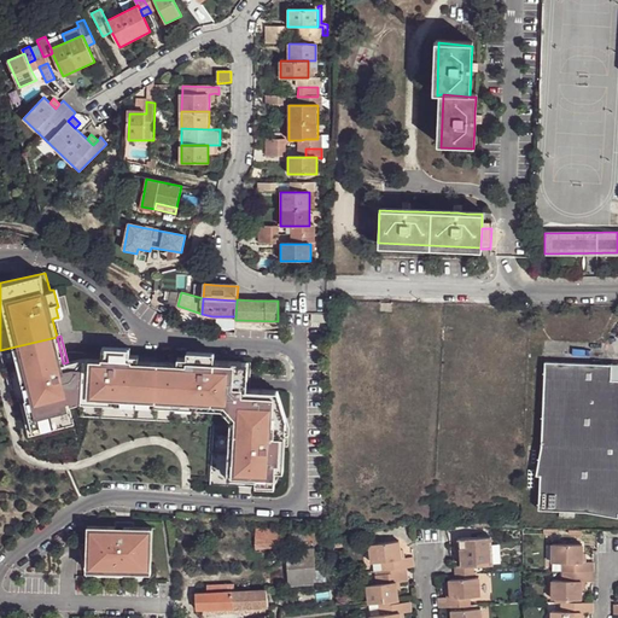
[(57,337),(0,350),(13,402),(19,400),(29,437),(74,425),(71,418),(81,415),(85,359),(82,359),(75,360),(68,362),(63,363),(57,337)]
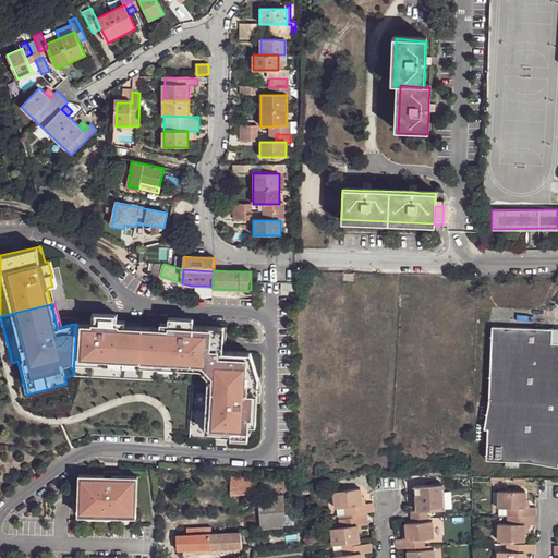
[(93,325),(76,324),(73,375),(141,379),(144,323),(110,320),(109,317),(93,316),(93,319),(93,325)]
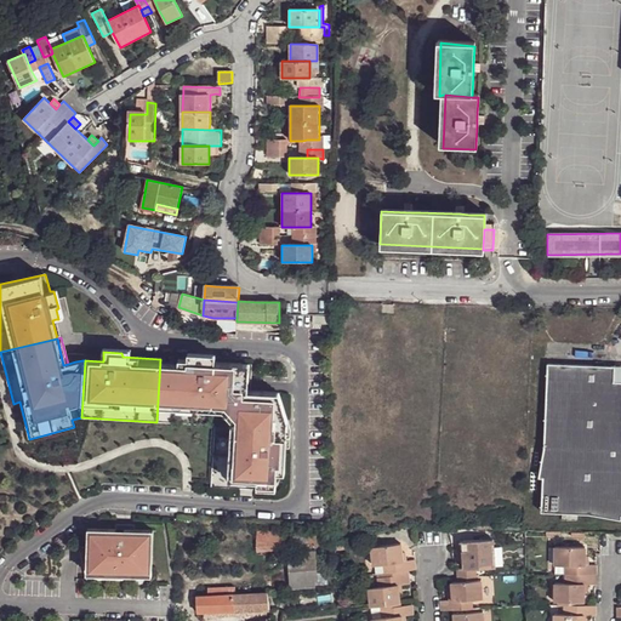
[(197,362),(160,359),(157,422),(215,426),(211,486),(239,488),(256,489),(279,491),(284,482),(288,419),(286,411),(281,411),(283,393),(251,392),(245,392),(245,382),(251,382),(252,365),(215,363),(216,359),(197,358),(197,362)]
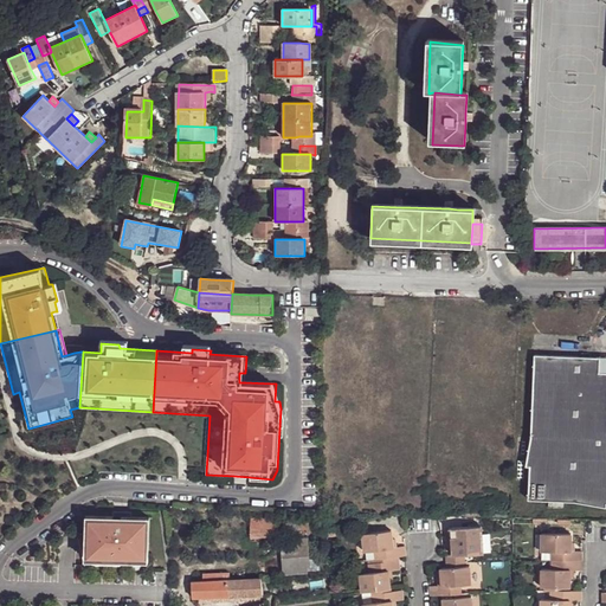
[(605,373),(595,373),(597,358),(532,355),(526,500),(605,502),(605,373)]
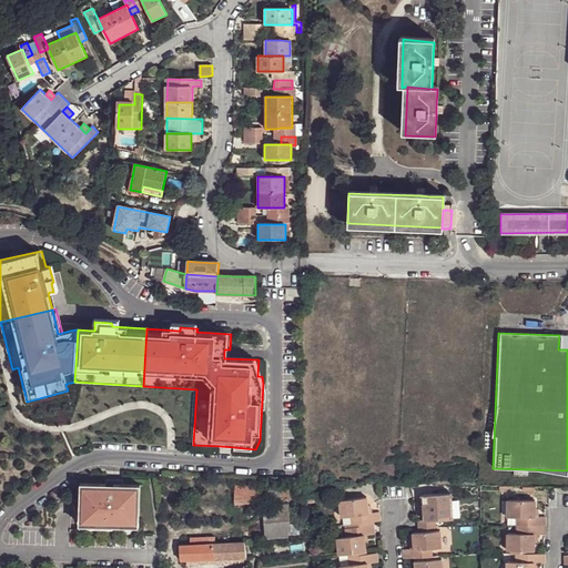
[(567,335),(559,335),(558,350),(567,350),(567,335)]
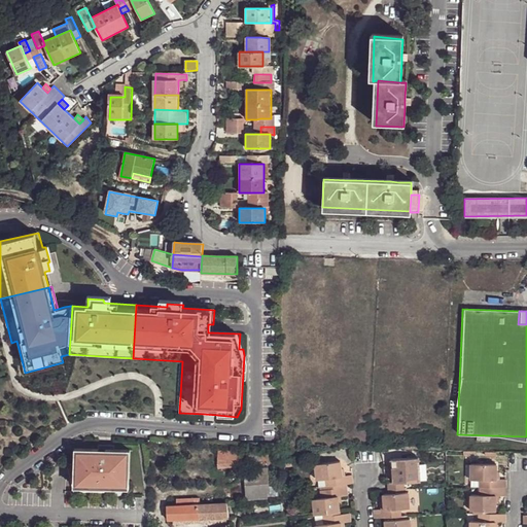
[(127,448),(71,448),(71,493),(127,493),(127,448)]
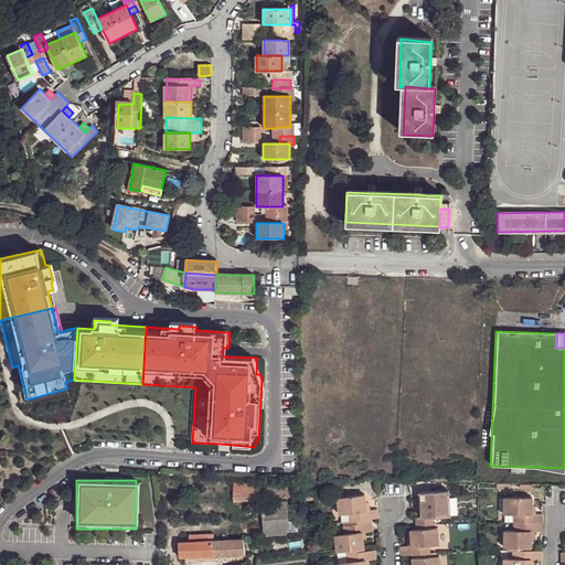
[(286,498),(296,496),(295,483),(256,486),(256,482),(233,483),(233,497),(285,496),(286,498)]
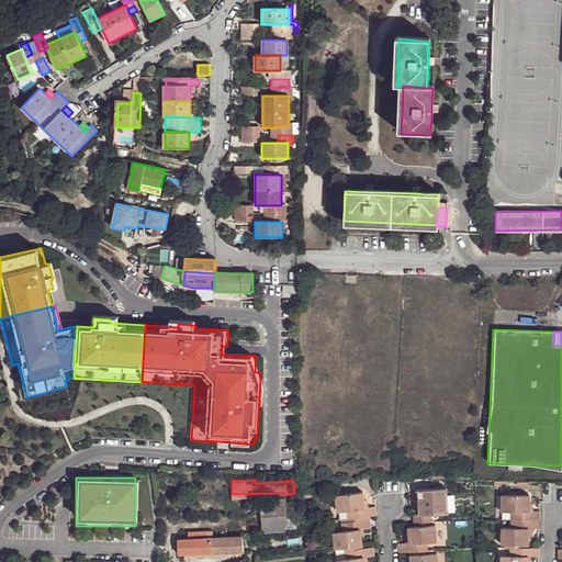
[(440,487),(414,490),(415,505),(418,505),(418,514),(412,514),(412,523),(428,521),(428,513),(445,512),(444,495),(440,495),(440,487)]
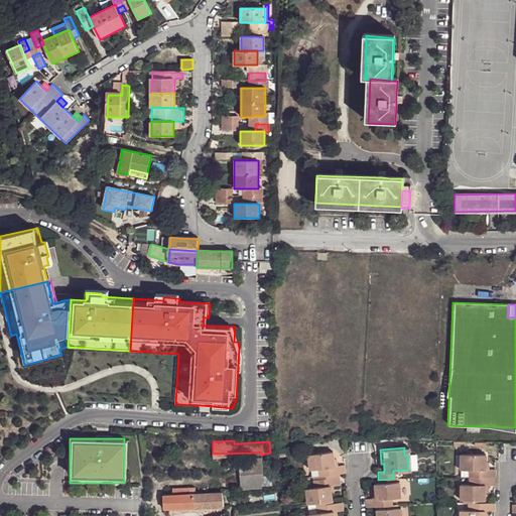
[(316,475),(336,473),(342,472),(341,463),(334,464),(333,457),(331,457),(331,450),(305,454),(307,467),(315,467),(316,475)]
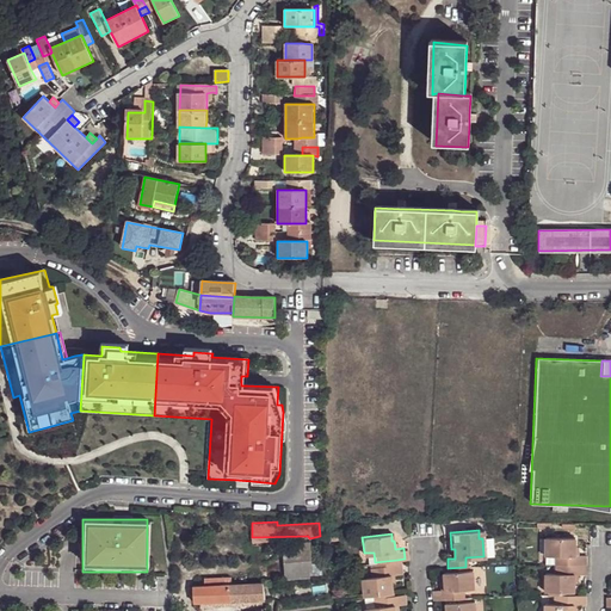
[(545,536),(545,553),(554,553),(554,562),(585,563),(586,554),(576,553),(578,545),(574,544),(574,537),(545,536)]
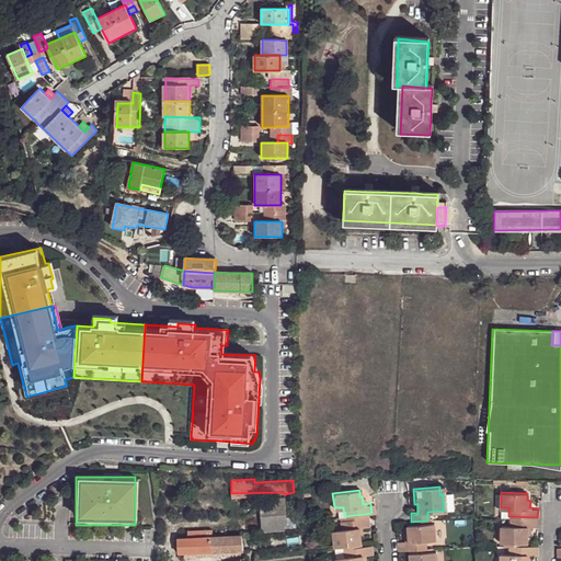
[(258,500),(260,533),(284,531),(283,525),(286,525),(284,499),(258,500)]
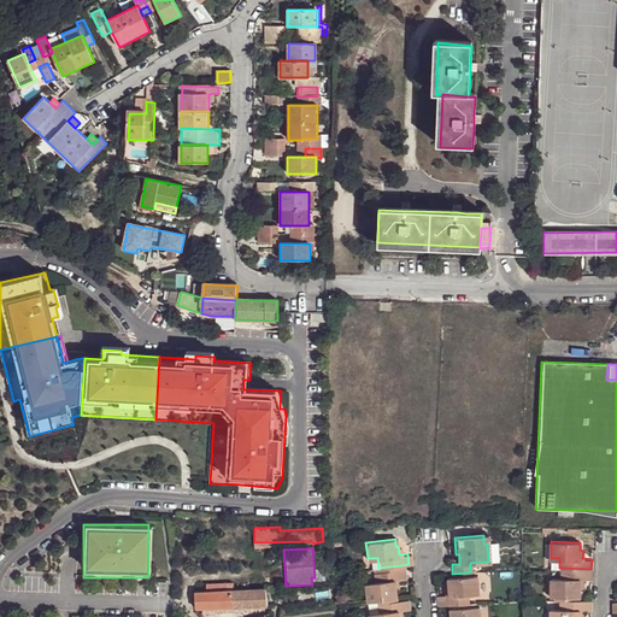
[(372,569),(378,568),(377,558),(368,558),(369,569),(372,569)]
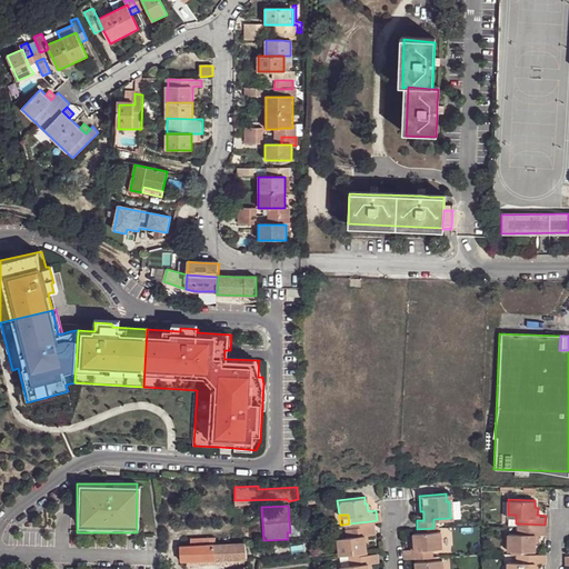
[(516,515),(508,515),(507,523),(516,523),(516,515)]
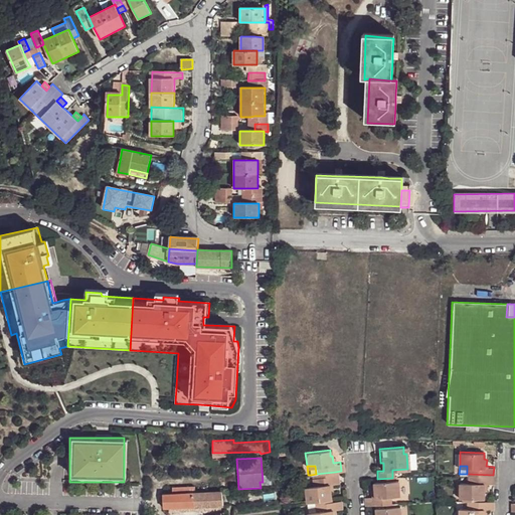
[(335,474),(311,477),(312,485),(303,486),(305,501),(314,500),(329,498),(328,491),(331,491),(330,483),(336,482),(335,474)]
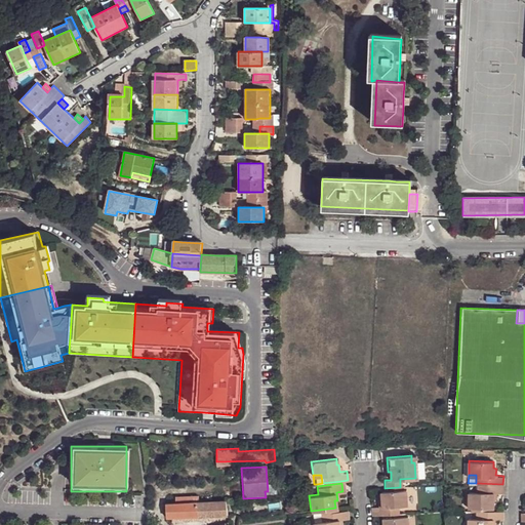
[(502,484),(476,483),(476,491),(468,491),(467,507),(492,507),(492,499),(495,499),(495,492),(502,492),(502,484)]
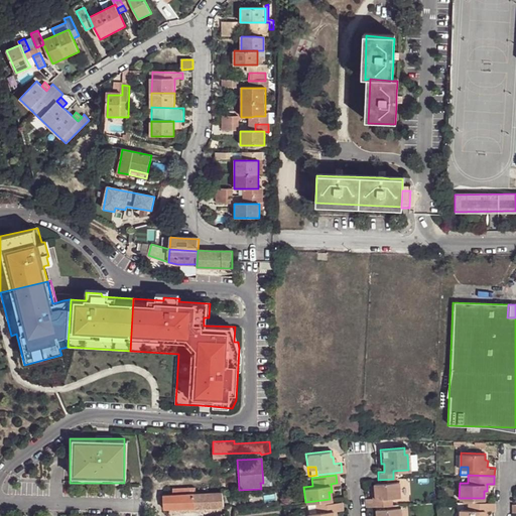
[(312,486),(311,478),(302,479),(303,487),(312,486)]
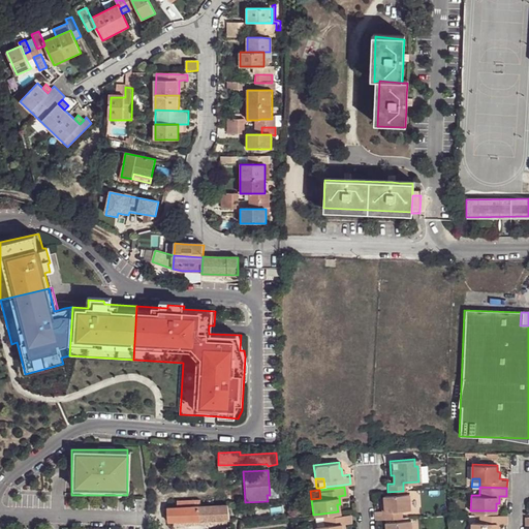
[(384,519),(401,517),(400,508),(409,508),(408,494),(382,495),(383,502),(380,502),(380,510),(373,510),(374,519),(384,519)]
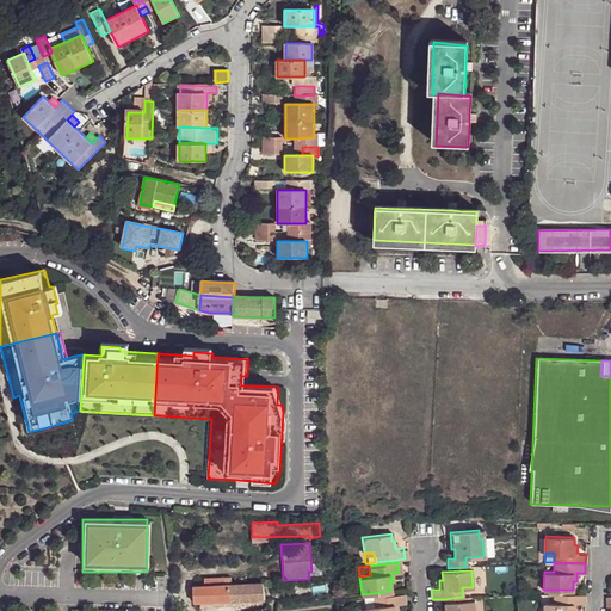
[(228,573),(216,574),(202,575),(202,585),(193,586),(193,602),(263,599),(263,582),(229,584),(228,573)]
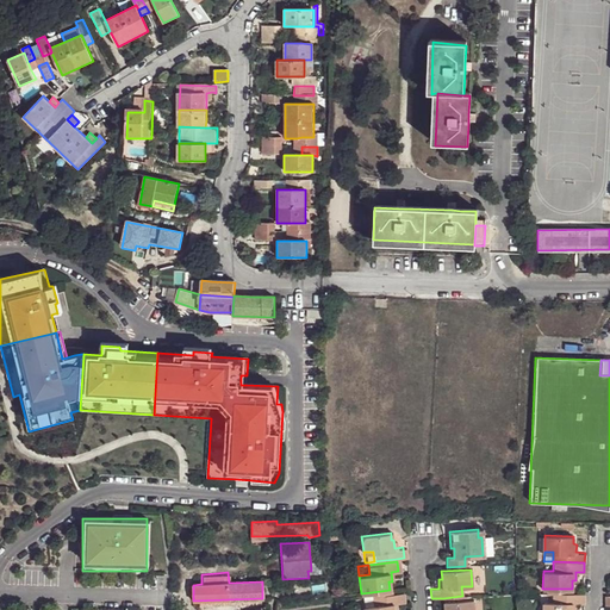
[(461,586),(462,596),(472,596),(472,586),(461,586)]
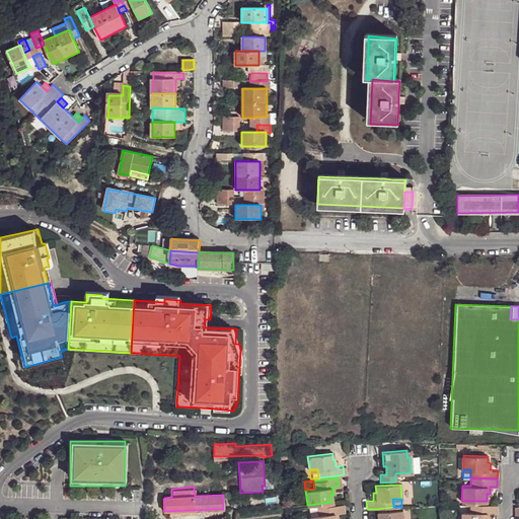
[(332,506),(316,508),(317,514),(309,515),(308,518),(336,518),(336,512),(343,511),(342,504),(332,506)]
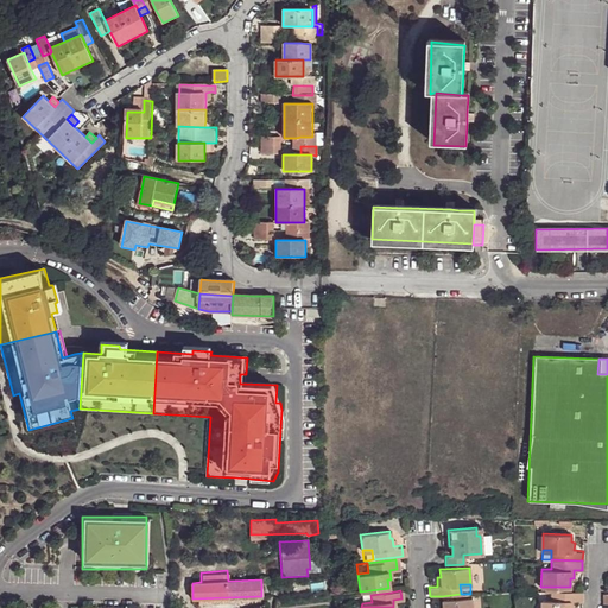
[(570,590),(551,590),(550,599),(540,599),(540,607),(568,607),(569,607),(572,607),(572,600),(581,600),(582,590),(570,590)]
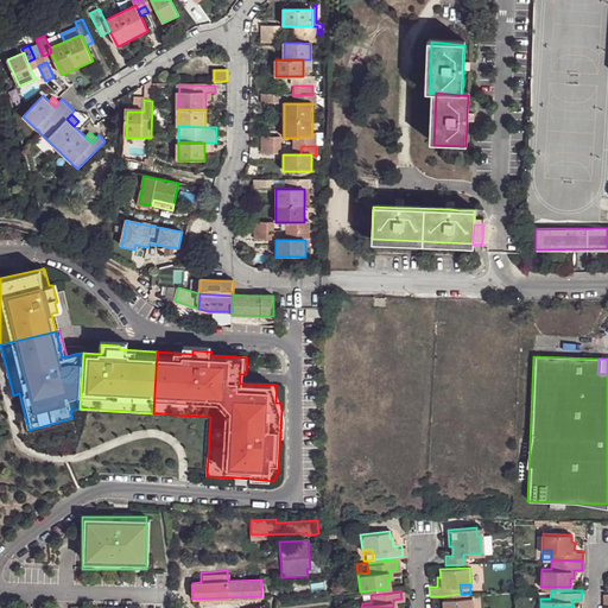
[(470,607),(470,597),(442,600),(442,607),(470,607)]
